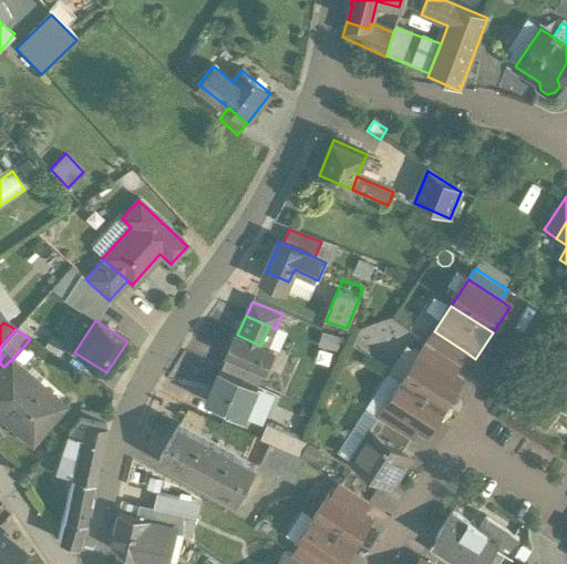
[(466,352),(434,331),(426,342),(459,363),(466,352)]
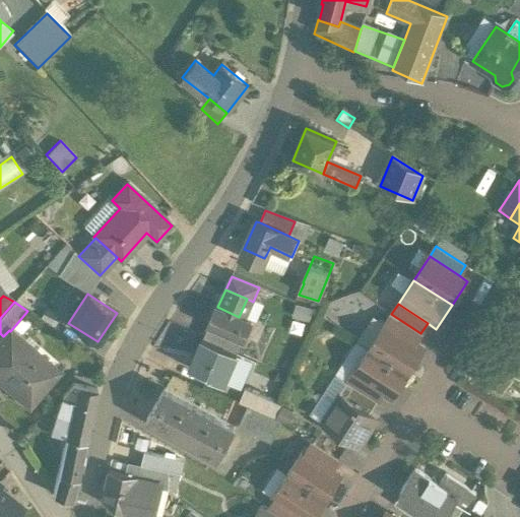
[(217,307),(216,307),(207,326),(242,341),(251,322),(239,317),(217,307)]
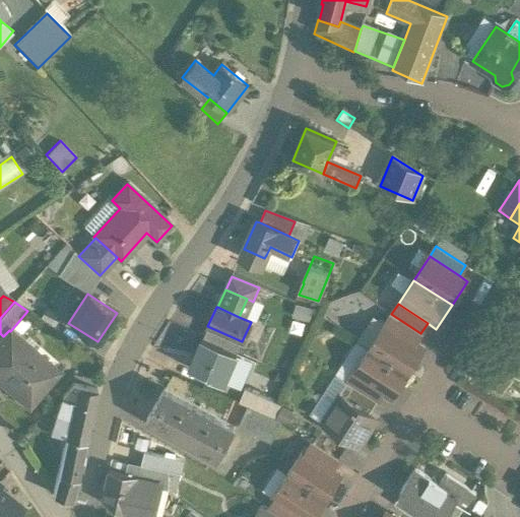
[(420,334),(391,315),(385,325),(414,344),(420,334)]
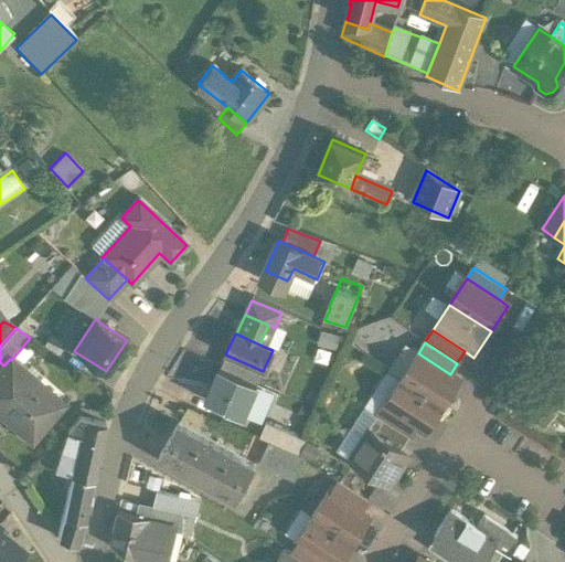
[(450,374),(418,353),(401,379),(443,406),(459,380),(450,374)]
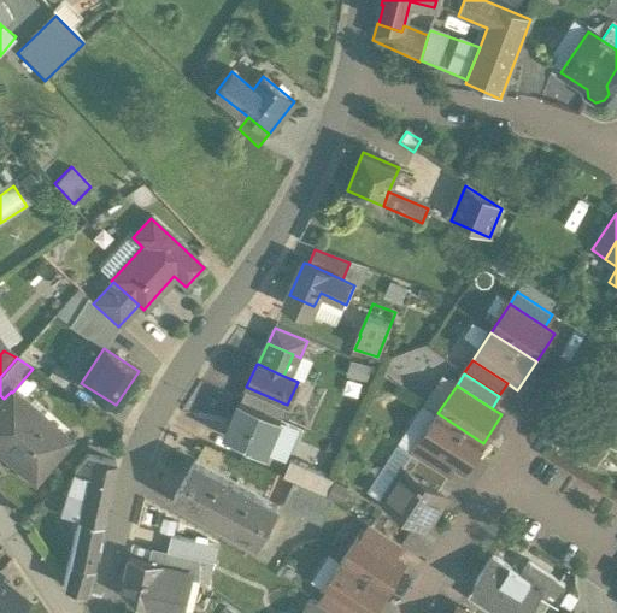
[(12,393),(11,392),(4,399),(0,404),(0,454),(34,484),(70,442),(12,393)]
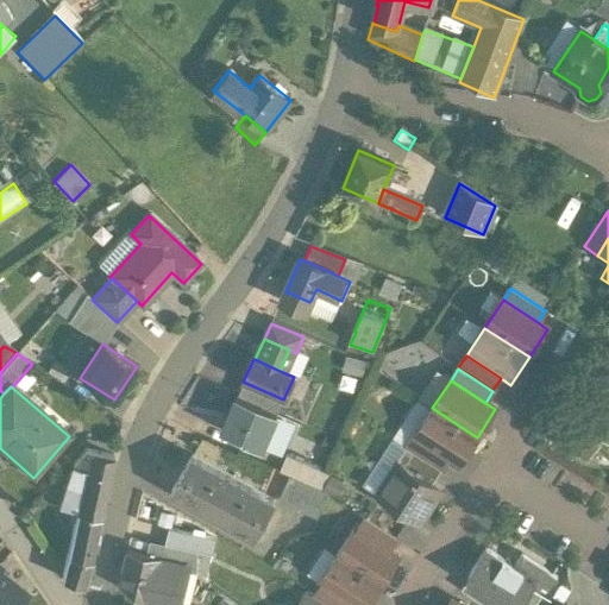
[(565,407),(548,396),(533,420),(550,432),(556,422),(565,407)]
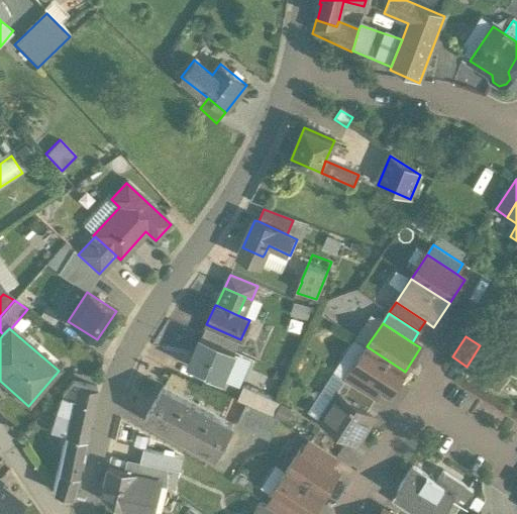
[(235,352),(201,337),(189,366),(208,375),(207,376),(222,382),(235,352)]
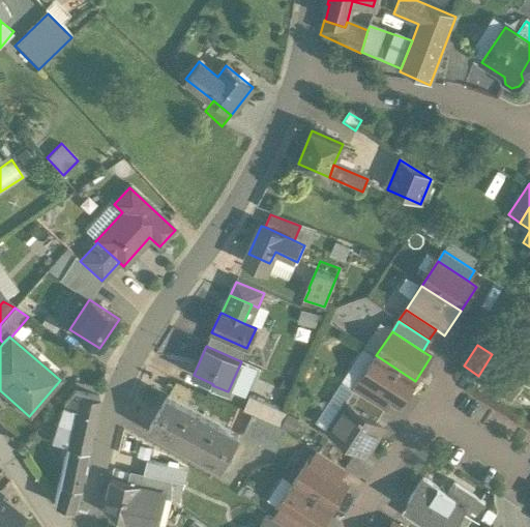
[(529,357),(521,373),(493,354),(492,354),(483,368),(493,374),(486,384),(510,400),(517,390),(529,369),(529,357)]
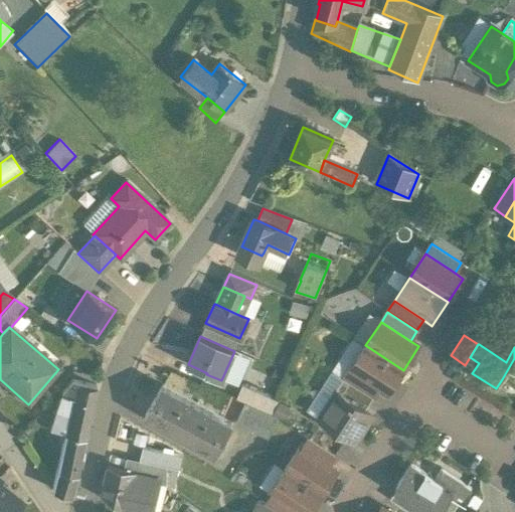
[(403,370),(365,345),(350,369),(379,388),(387,393),(403,370)]
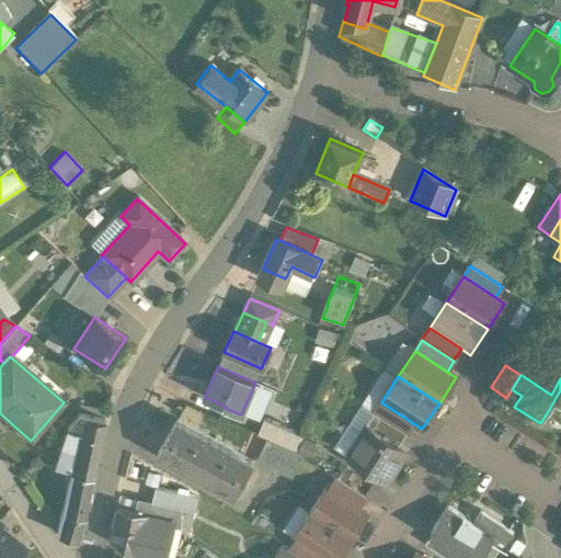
[(560,390),(547,413),(560,422),(560,390)]
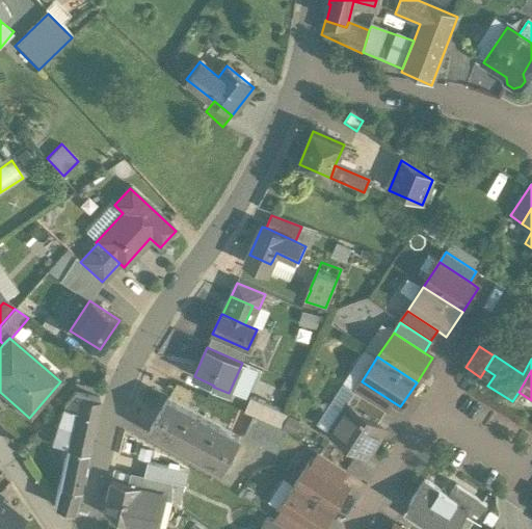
[(392,401),(362,381),(354,392),(384,412),(392,401)]
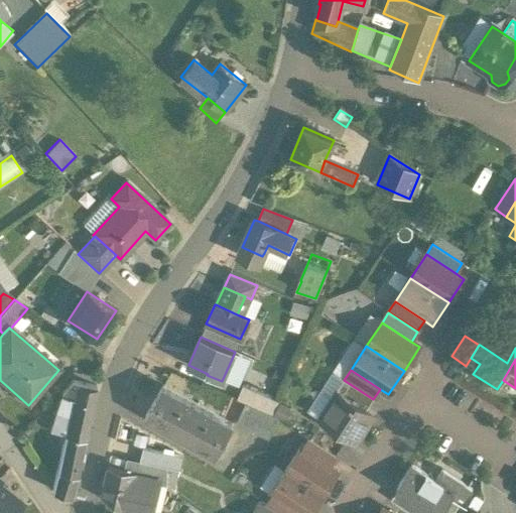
[(373,399),(344,380),(337,392),(366,411),(373,399)]
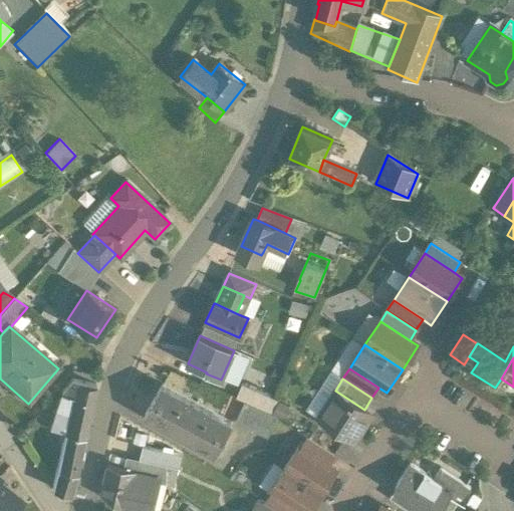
[(95,387),(71,381),(61,394),(49,430),(64,433),(84,439),(95,387)]
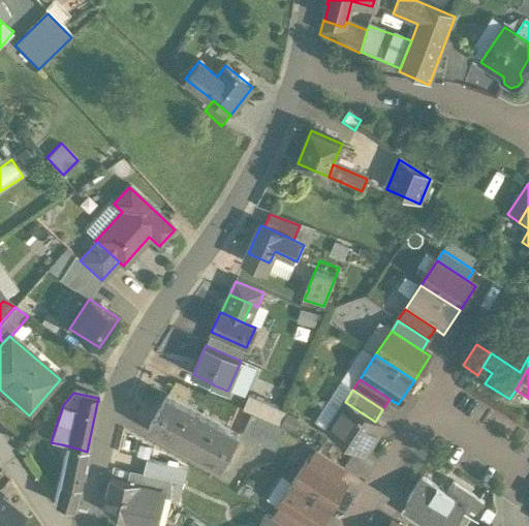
[(285,413),(248,397),(243,410),(279,426),(285,413)]
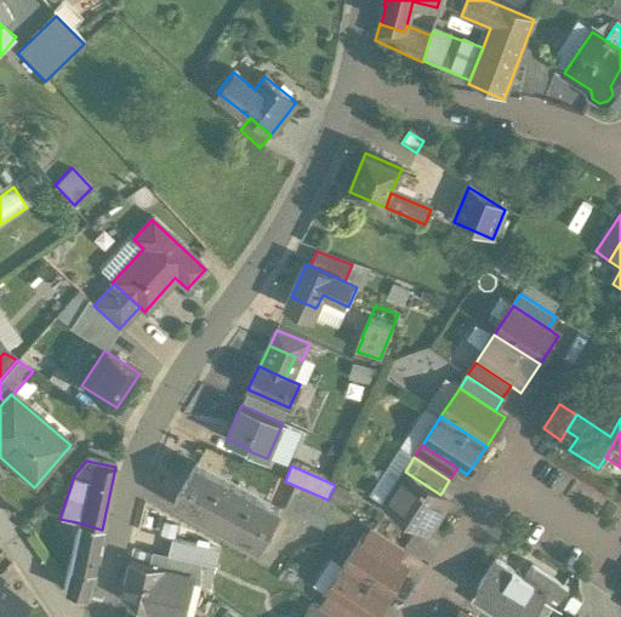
[(280,513),(195,467),(176,502),(260,548),(280,513)]
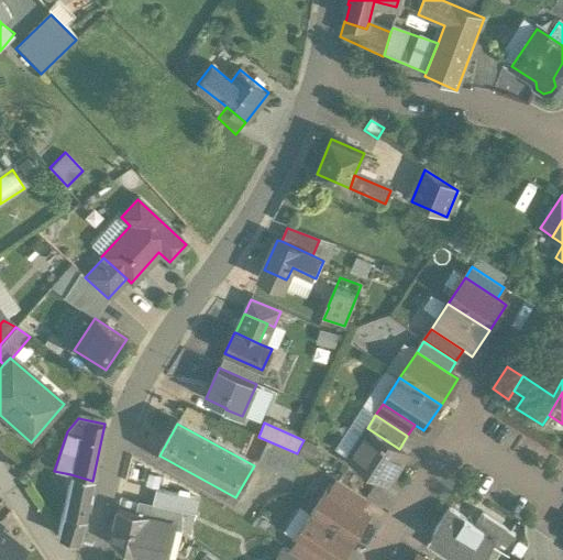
[(399,449),(367,428),(348,458),(389,484),(408,456),(399,449)]
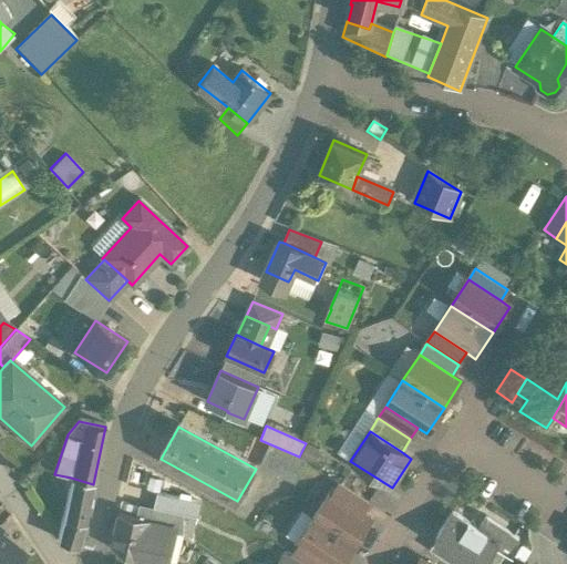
[(299,458),(270,444),(259,469),(296,484),(306,461),(299,458)]
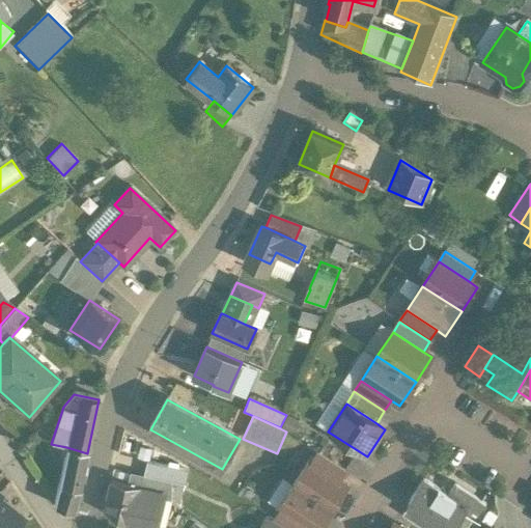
[(87,453),(66,447),(58,487),(53,506),(72,511),(78,493),(79,493),(87,453)]
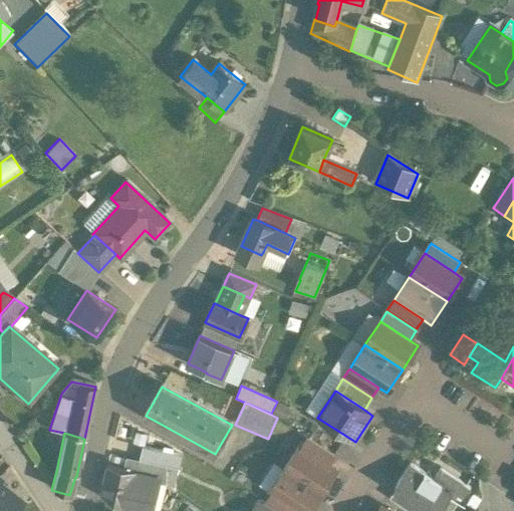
[(334,455),(309,439),(302,448),(327,465),(334,455)]
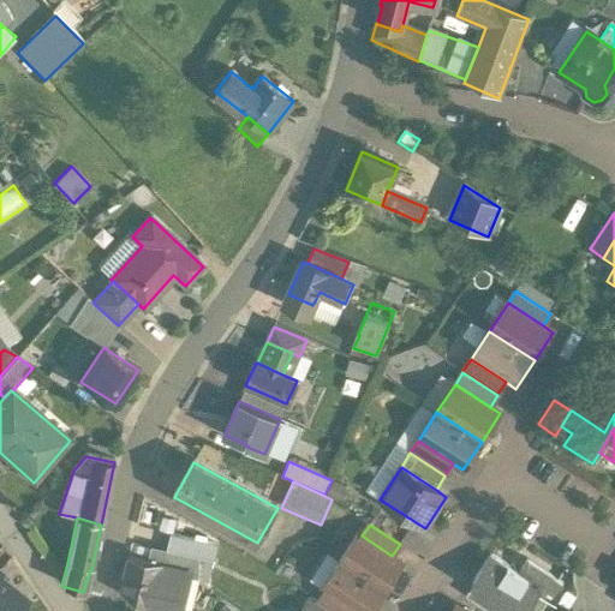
[(362,535),(358,533),(340,561),(384,589),(402,563),(392,556),(362,535)]
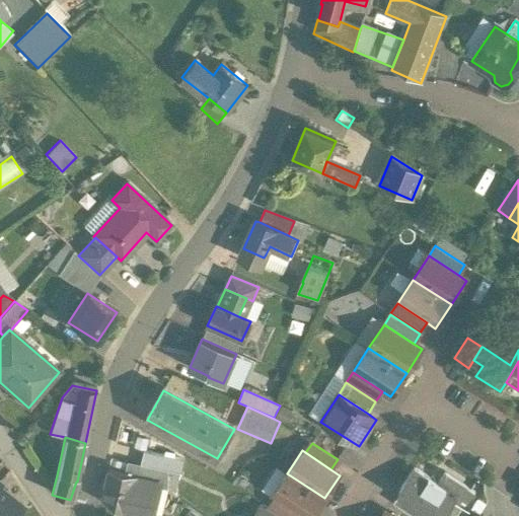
[(182,461),(144,453),(141,465),(180,474),(182,461)]
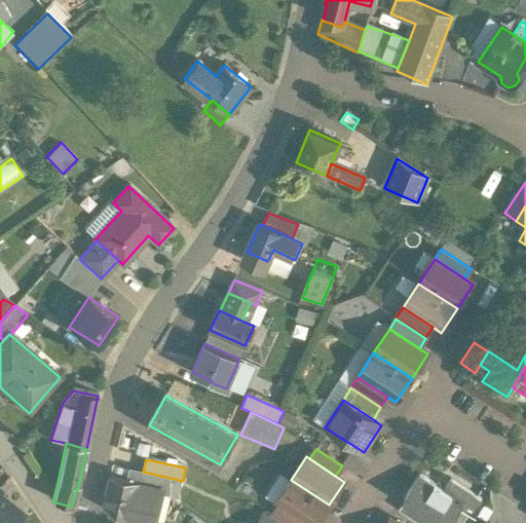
[(143,472),(140,484),(153,487),(163,489),(162,496),(170,496),(170,479),(143,472)]
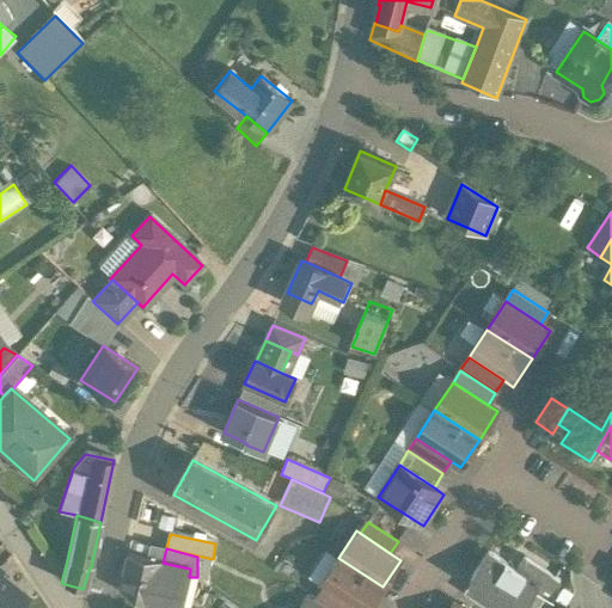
[(516,571),(488,552),(470,581),(471,582),(496,597),(510,607),(526,607),(539,588),(551,595),(560,582),(524,559),(516,571)]
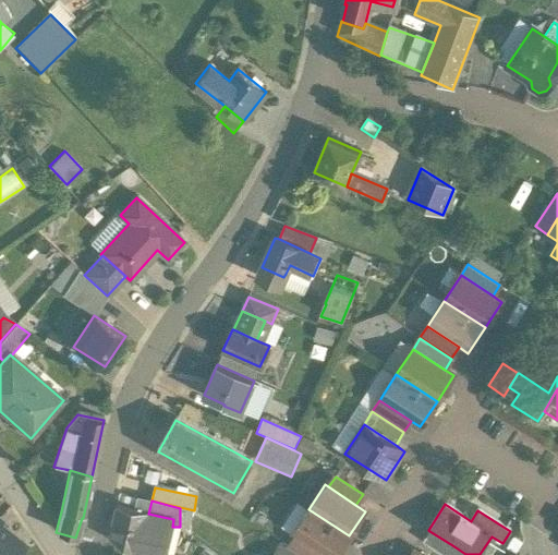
[(148,514),(117,507),(110,538),(135,554),(162,554),(155,552),(162,517),(148,514)]
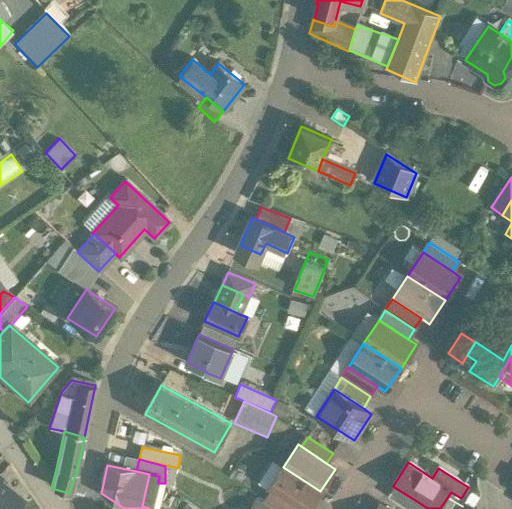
[(165,483),(174,485),(178,468),(165,466),(165,483)]
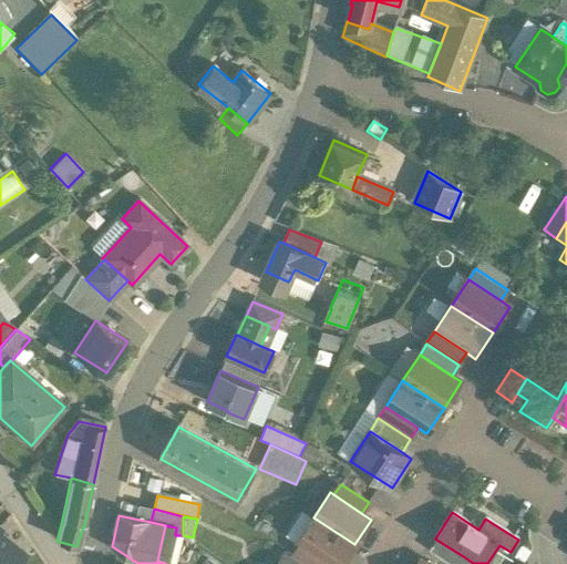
[(341,563),(354,544),(313,518),(297,542),(329,563),(341,563)]
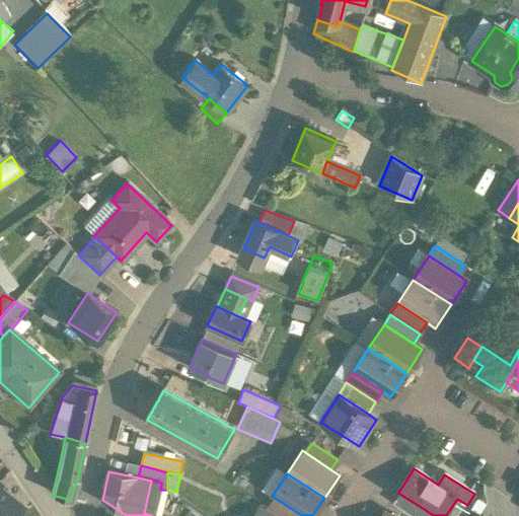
[(0,486),(0,515),(16,515),(22,508),(0,490),(0,488),(1,487),(0,486)]
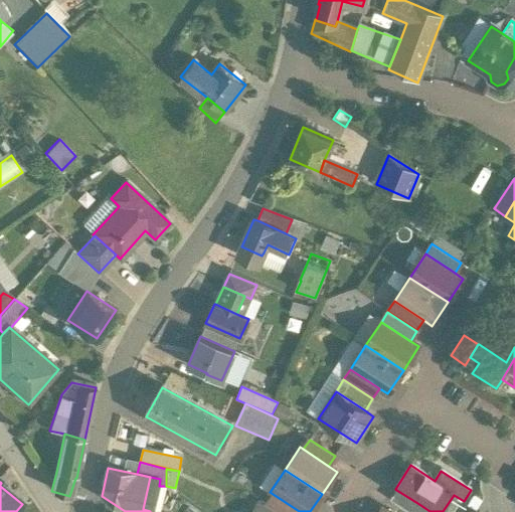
[(417,503),(396,490),(390,500),(407,511),(411,511),(417,503)]
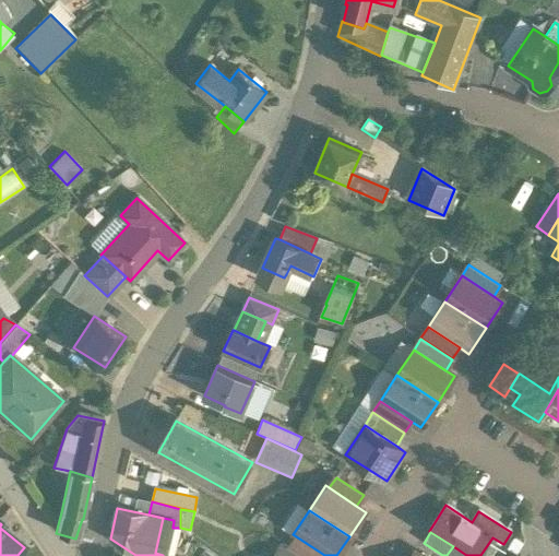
[(324,555),(297,537),(289,548),(300,555),(324,555)]
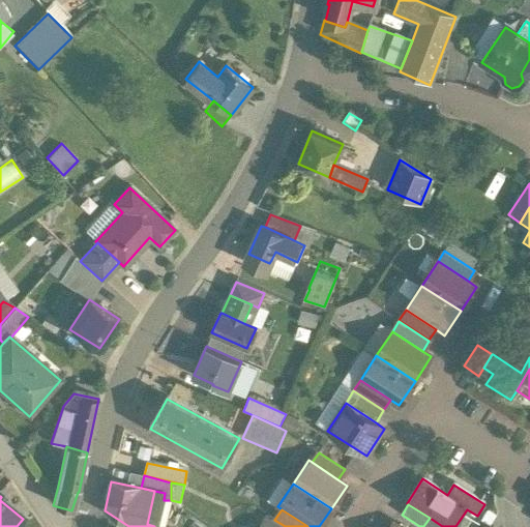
[(274,520),(268,516),(262,526),(285,526),(274,520)]
